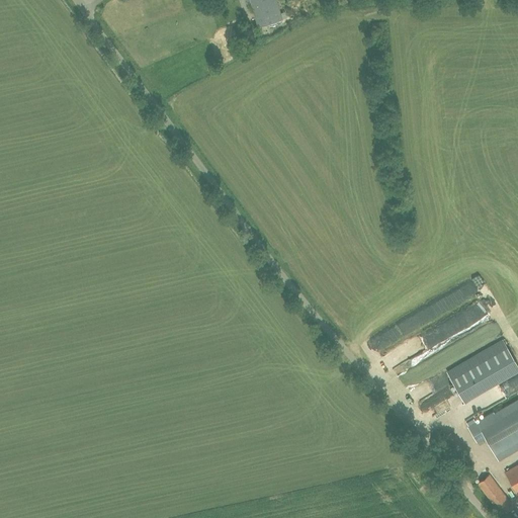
[(250,0),(258,27),(282,20),(310,12),(306,0),(250,0)]
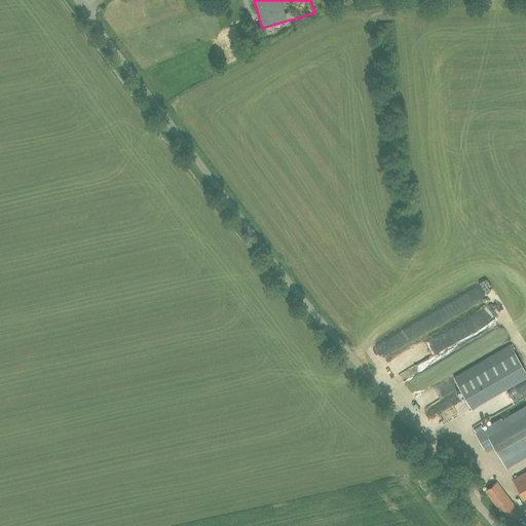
[(493,330),(498,345),(525,336),(525,320),(493,330)]
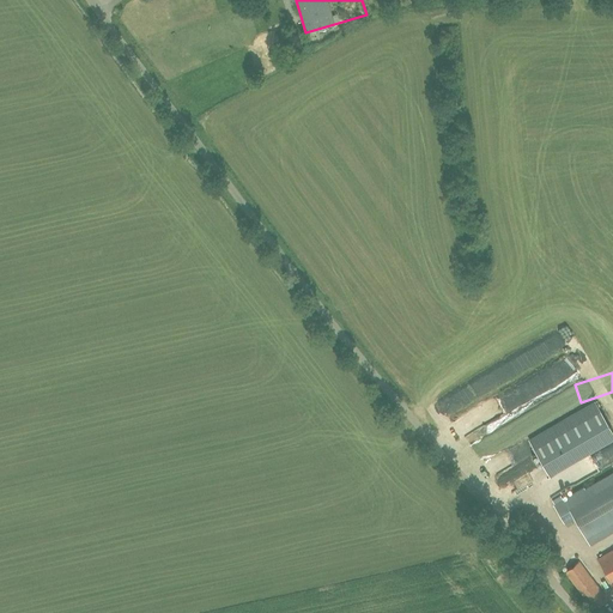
[(612,441),(612,393),(530,442),(551,477),(612,441)]
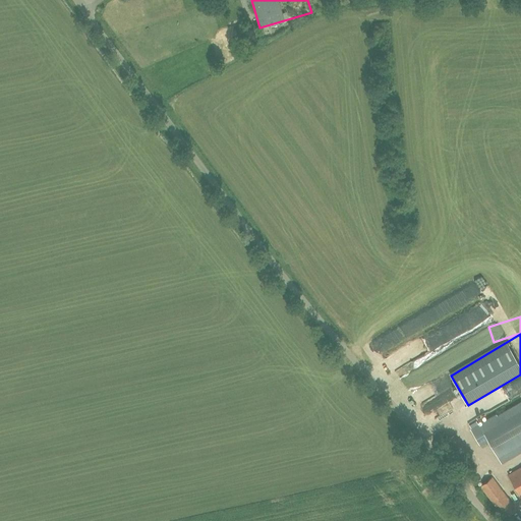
[(416,399),(426,398),(424,388),(415,389),(416,399)]
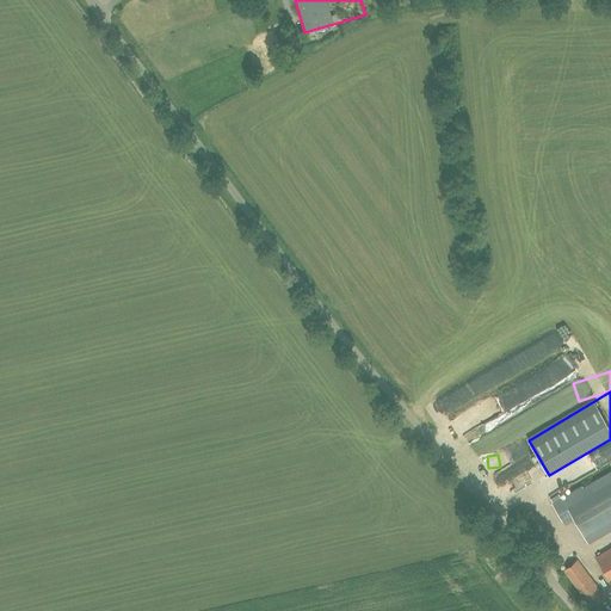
[(572,516),(587,543),(610,529),(610,471),(584,488),(582,486),(553,504),(562,522),(572,516)]
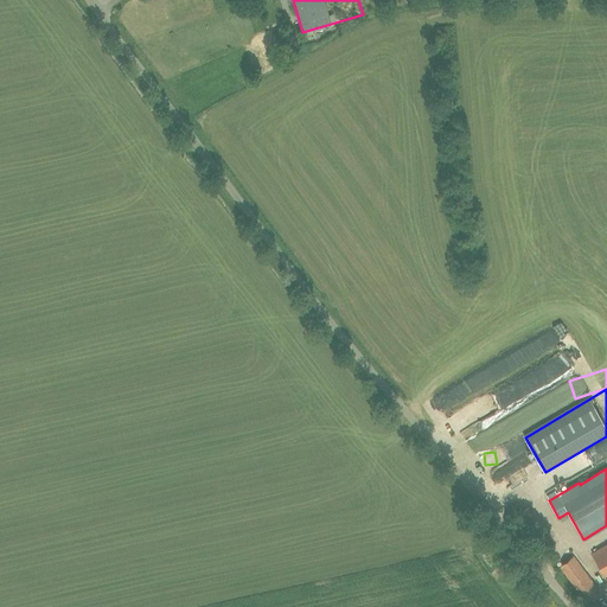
[(606,544),(592,554),(606,579),(606,544)]
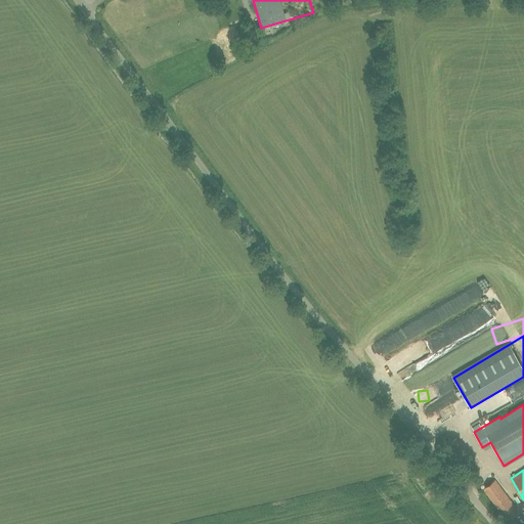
[(506,520),(518,511),(495,481),(483,489),(506,520)]
